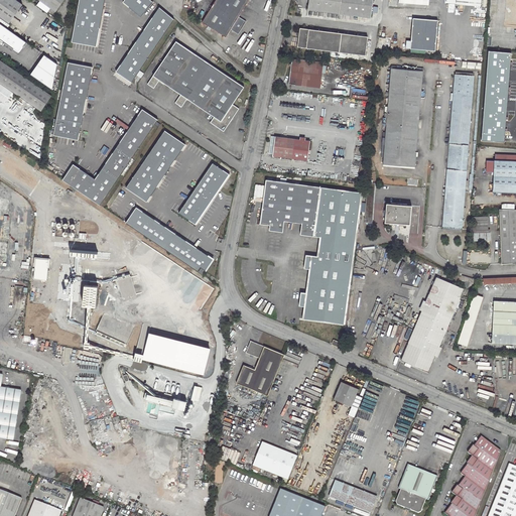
[(0,0),(0,17),(9,23),(22,5),(15,0),(0,0)]
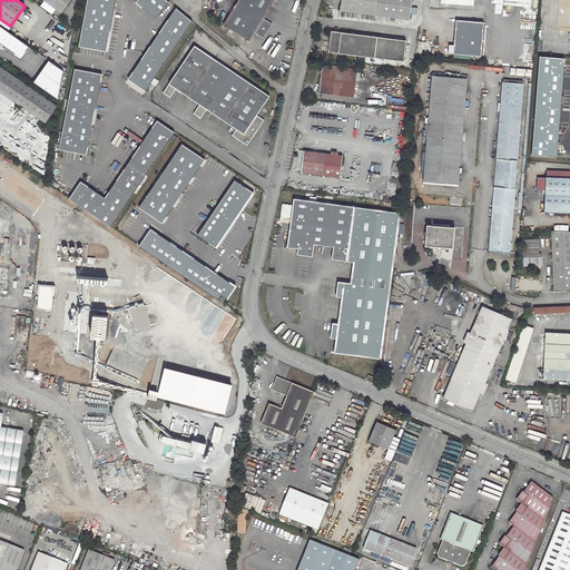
[(42,0),(61,13),(70,0),(42,0)]
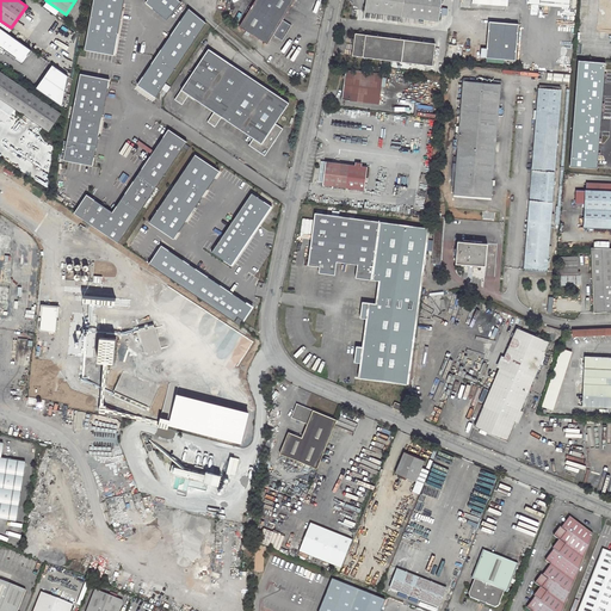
[(93,0),(85,49),(115,55),(123,0),(93,0)]
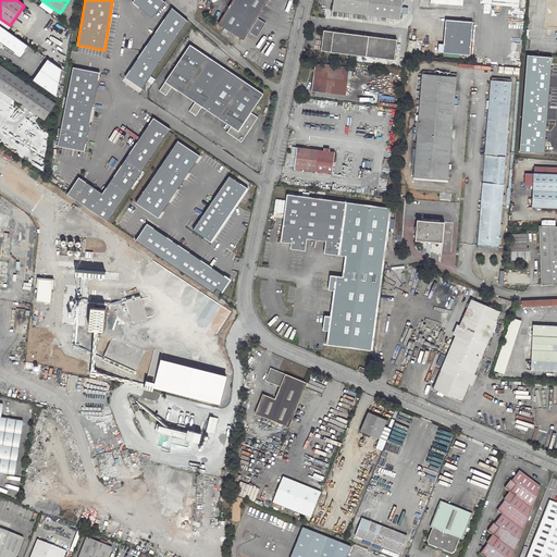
[(133,0),(132,2),(150,17),(163,2),(161,0),(133,0)]
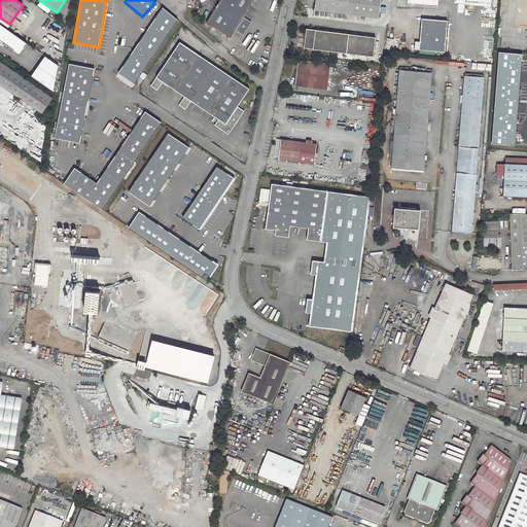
[(219,0),(206,22),(230,36),(233,31),(235,33),(237,30),(242,34),(251,22),(243,15),(252,0),(219,0)]
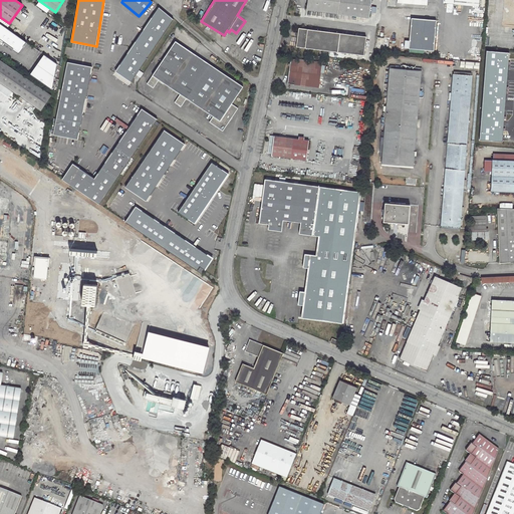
[(307,0),(306,10),(369,18),(371,0),(307,0)]
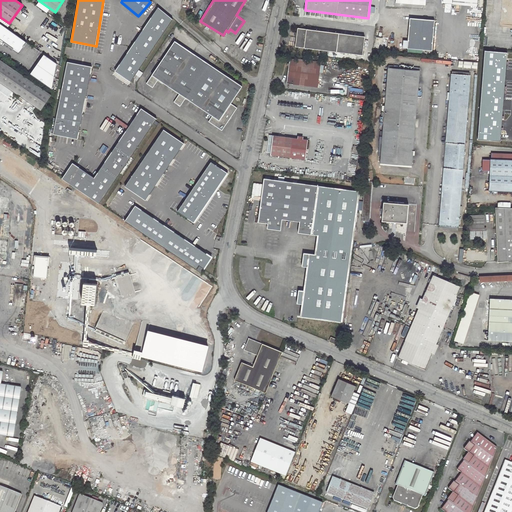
[(114,71),(129,82),(173,19),(158,8),(114,71)]
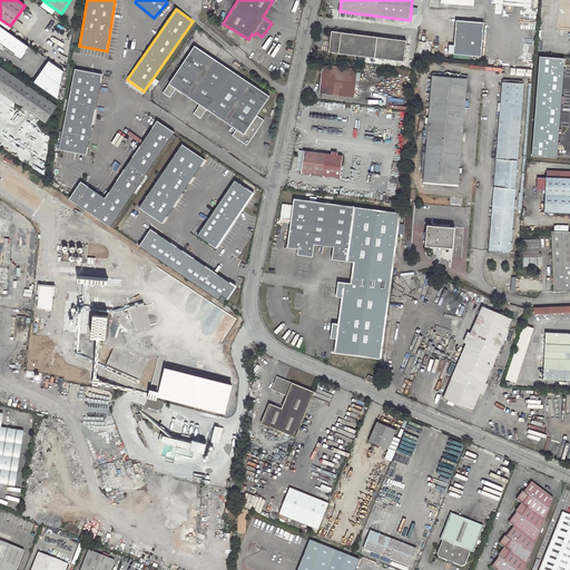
[(457,20),(453,45),(450,45),(449,55),(481,58),(483,22),(457,20)]
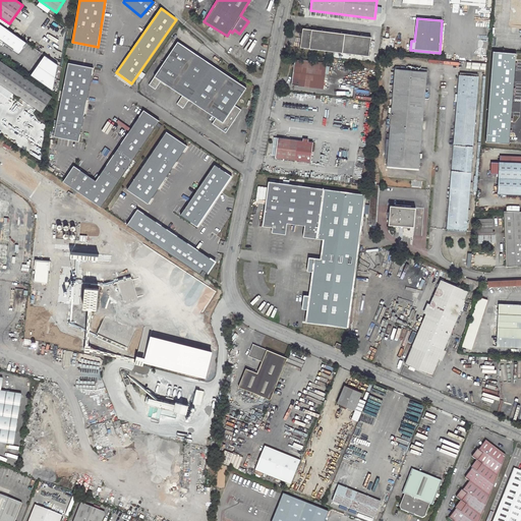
[(0,40),(18,54),(26,43),(0,23),(0,40)]
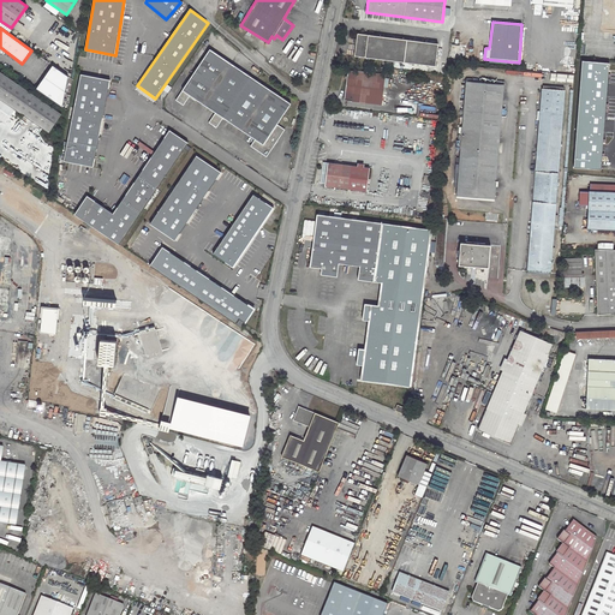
[(354,55),(435,66),(439,43),(357,33),(354,55)]
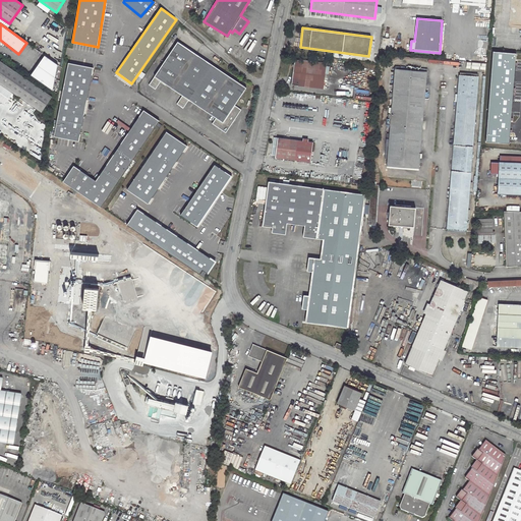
[(189,100),(216,118),(212,124),(225,132),(241,109),(235,105),(246,89),(178,42),(150,85),(156,90),(161,81),(182,96),(177,104),(183,108),(189,100)]
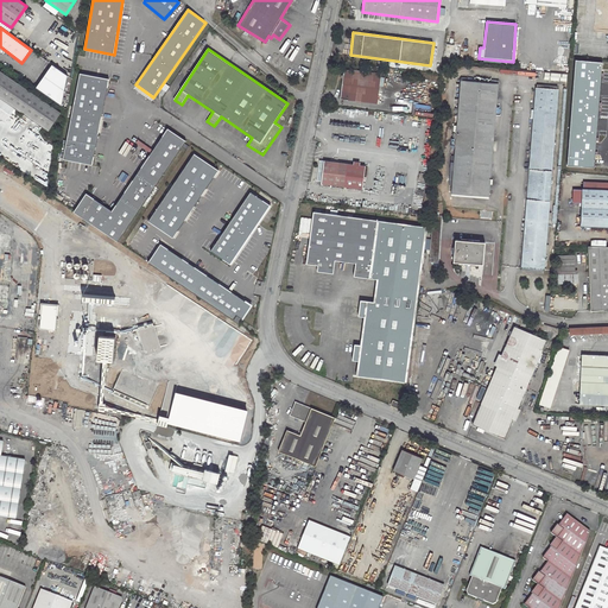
[(67,76),(51,65),(36,88),(62,107),(67,76)]
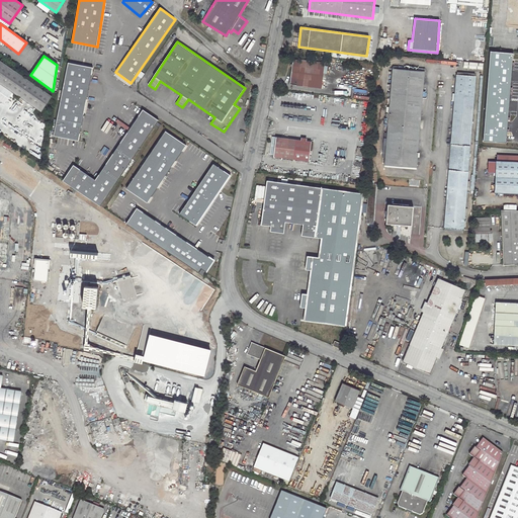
[(0,83),(16,95),(40,112),(53,96),(0,59),(0,83)]
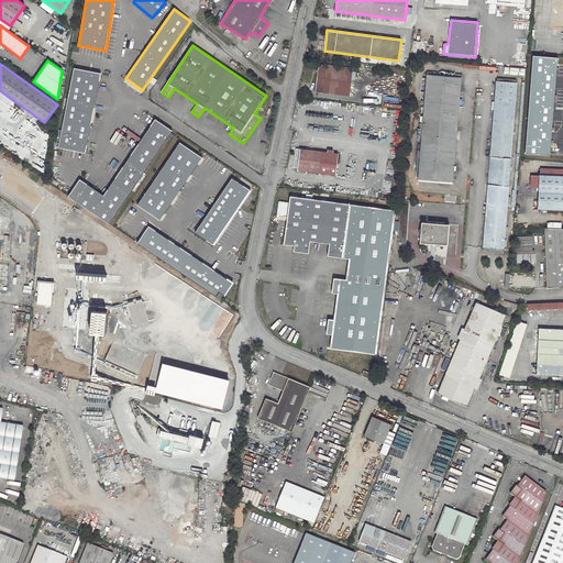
[(315,91),(349,97),(353,68),(318,64),(315,91)]
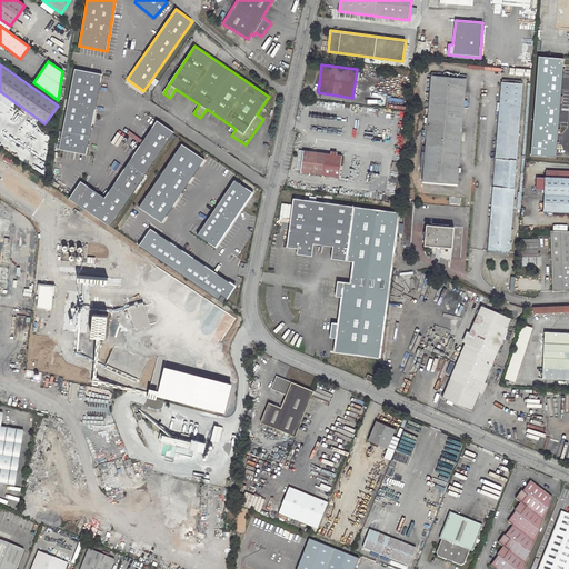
[(58,150),(86,156),(101,73),(73,69),(58,150)]
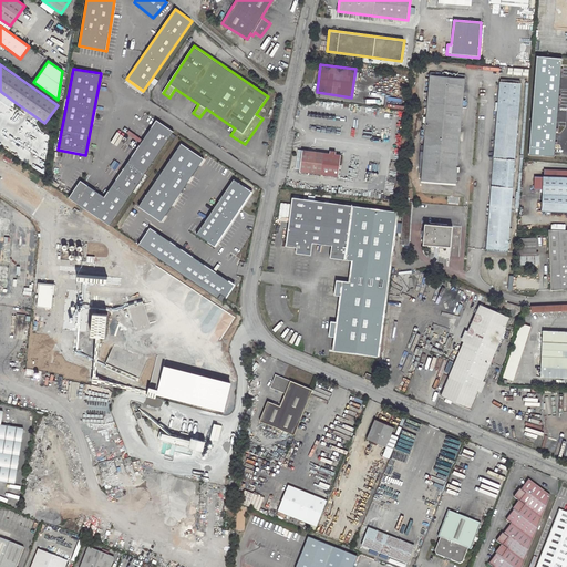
[(456,184),(465,79),(430,75),(420,181),(456,184)]
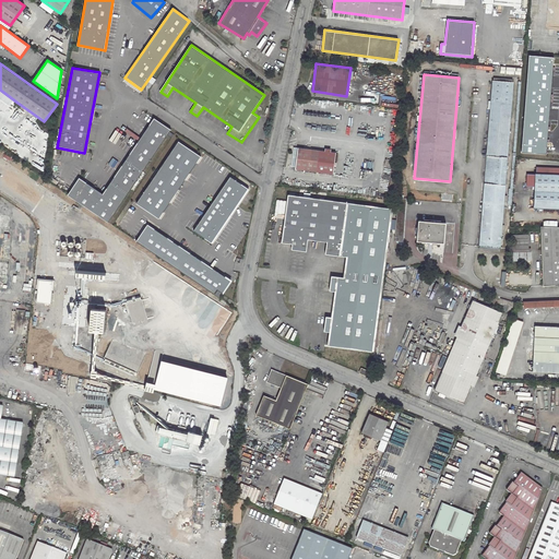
[(492,80),(478,246),(500,248),(513,82),(492,80)]
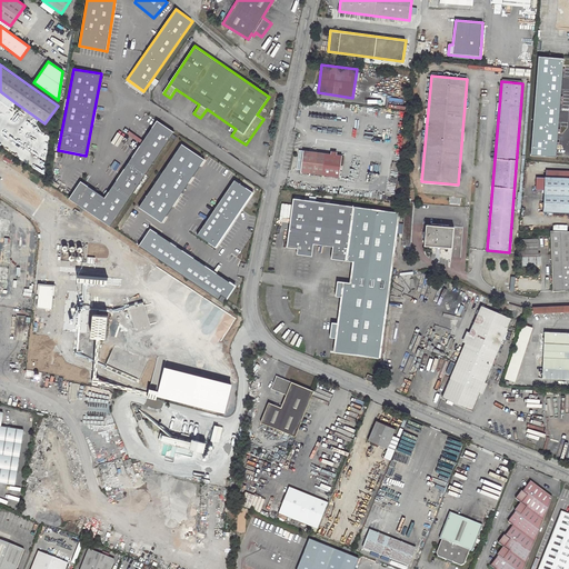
[(0,109),(6,113),(11,105),(13,106),(12,108),(15,109),(18,105),(0,91),(0,109)]
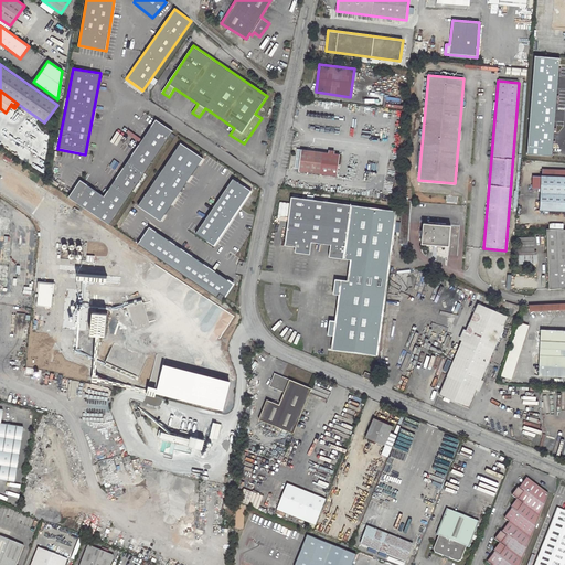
[(68,198),(108,224),(172,131),(155,120),(103,196),(80,180),(68,198)]
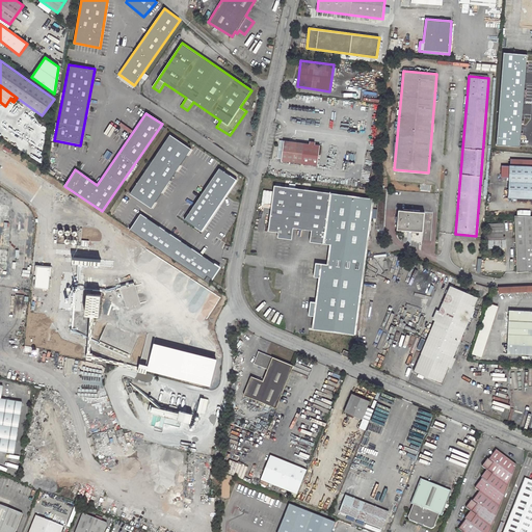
[(194,149),(173,134),(131,194),(153,209),(194,149)]
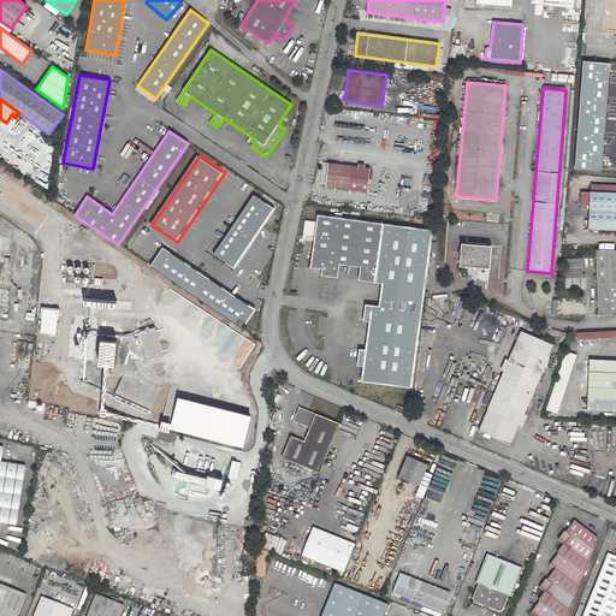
[(324,187),(366,193),(368,169),(326,164),(324,187)]
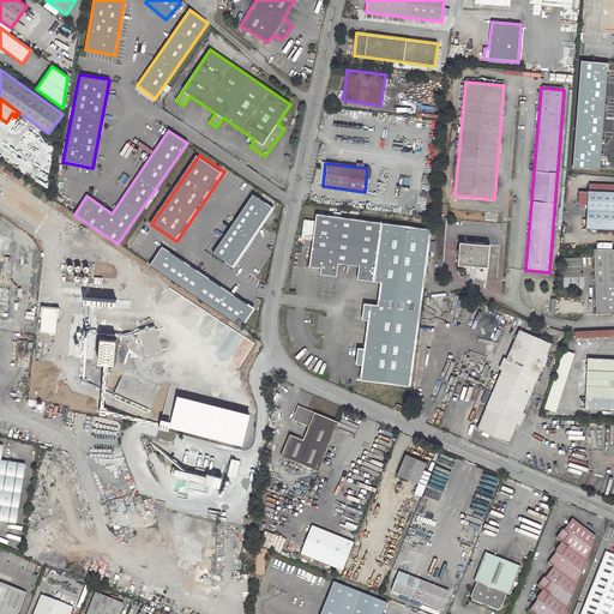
[(124,173),(115,188),(122,193),(130,176),(124,173)]
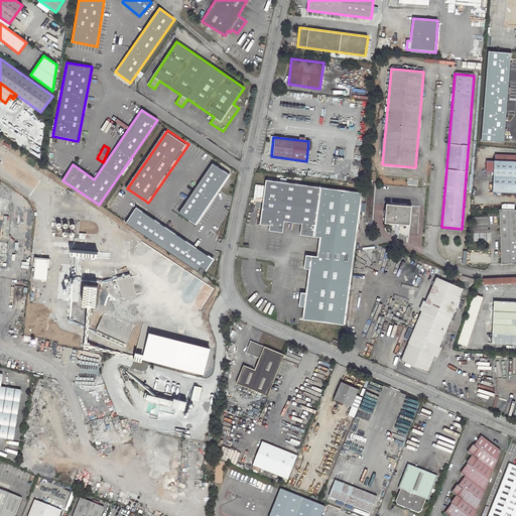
[(515,154),(494,153),(493,160),(493,172),(492,192),(515,192),(515,154)]
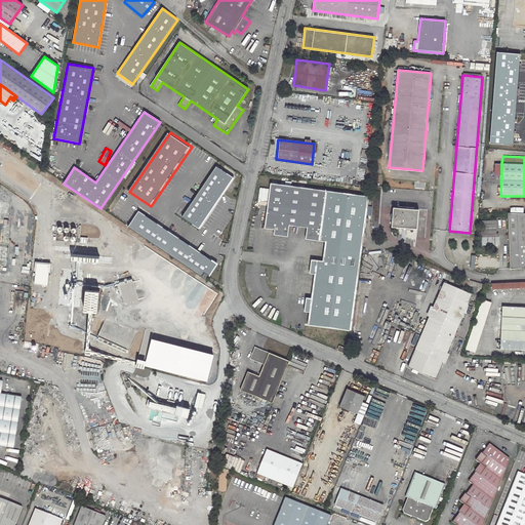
[(493,162),(493,175),(501,175),(501,163),(493,162)]
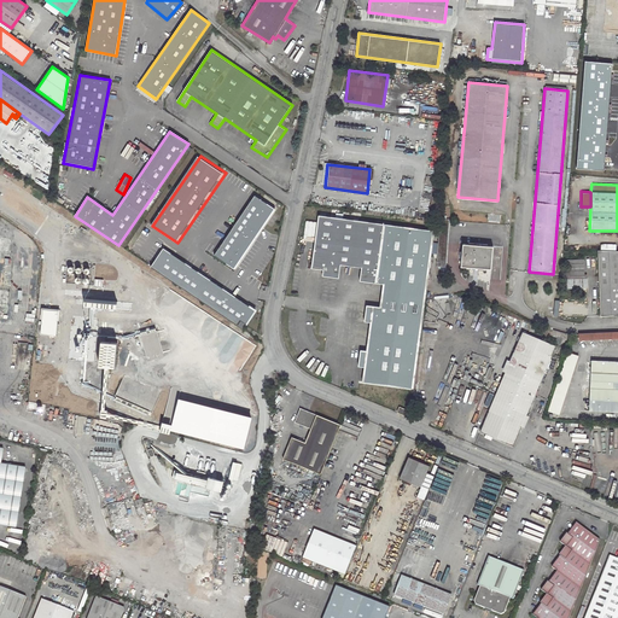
[(277,210),(257,197),(216,256),(237,270),(277,210)]
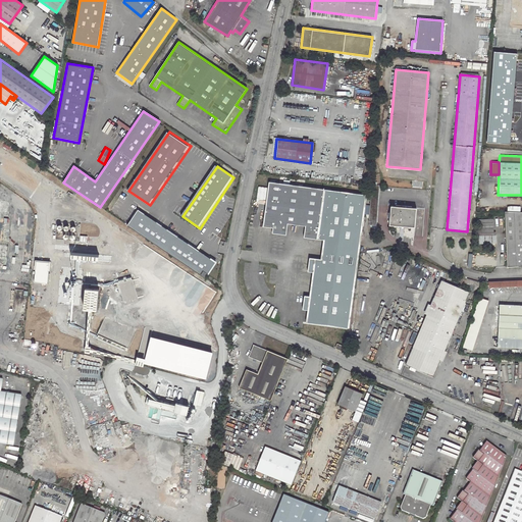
[(349,328),(363,219),(367,195),(269,181),(262,226),(272,228),(271,233),(286,236),(288,223),(305,226),(303,238),(323,240),(320,259),(309,257),(307,271),(312,272),(309,296),(304,295),(302,309),(307,310),(306,322),(349,328)]
